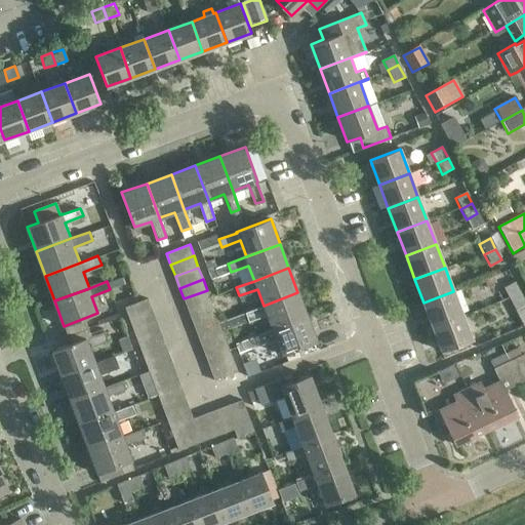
[(503,289),(509,299),(520,294),(515,284),(503,289)]
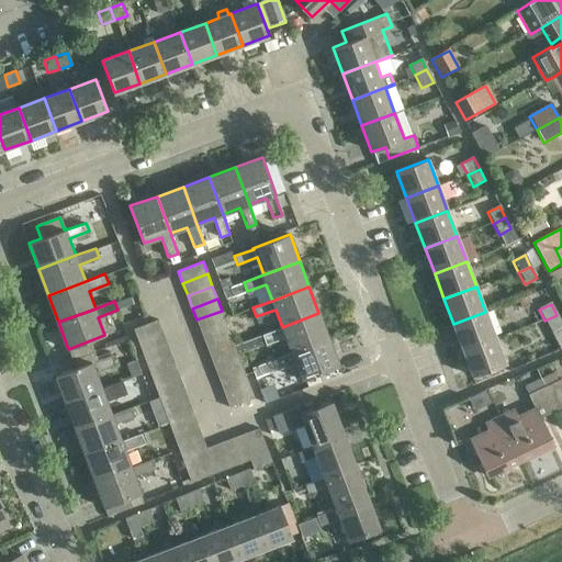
[(224,318),(222,311),(197,319),(201,333),(226,323),(224,318)]
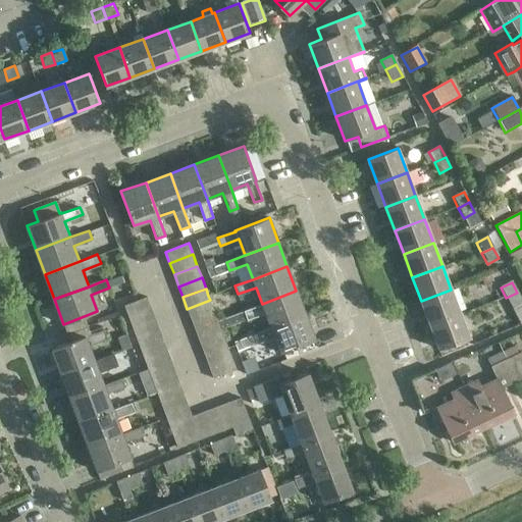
[(421,301),(430,325),(460,314),(451,290),(421,301)]
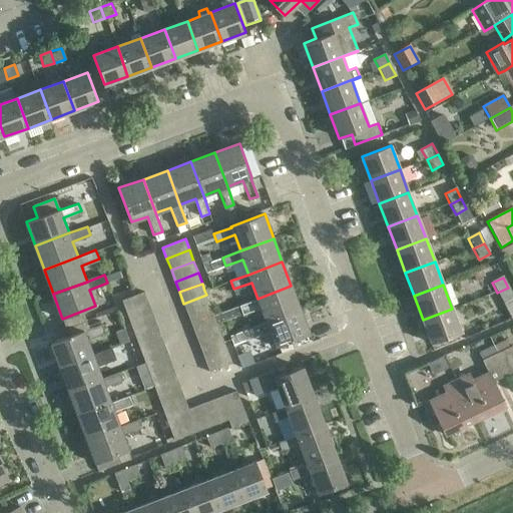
[(291,286),(258,299),(239,305),(242,314),(261,307),(266,322),(300,310),(291,286)]
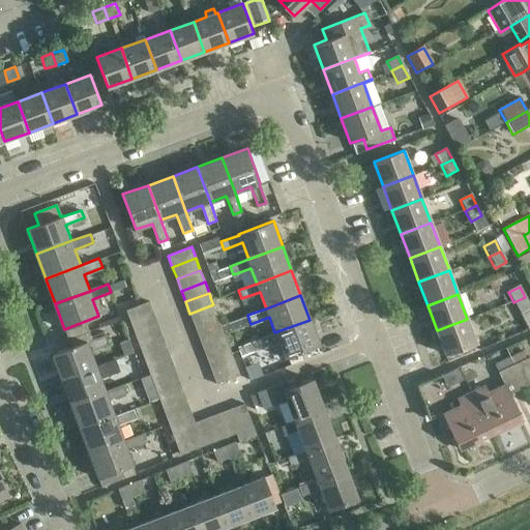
[(529,329),(529,306),(525,297),(513,302),(529,331),(529,329)]
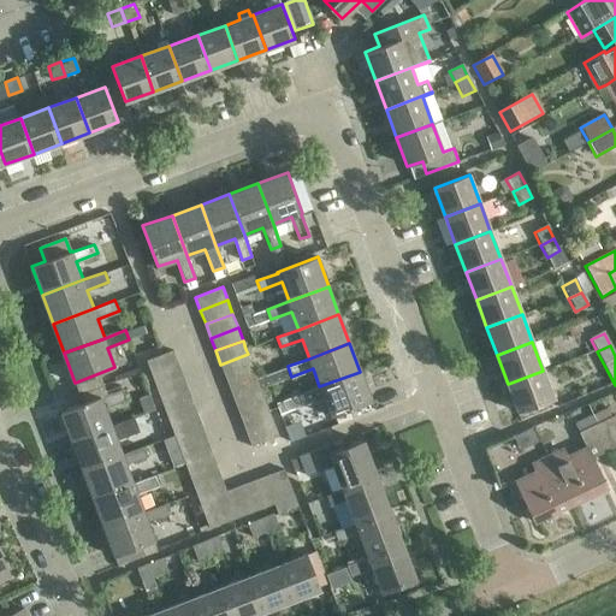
[(147,360),(152,374),(179,363),(175,350),(147,360)]
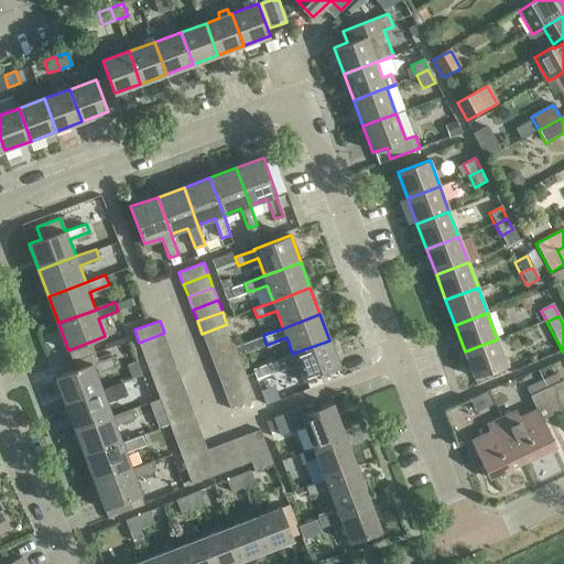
[(231,336),(227,324),(202,334),(206,346),(231,336)]
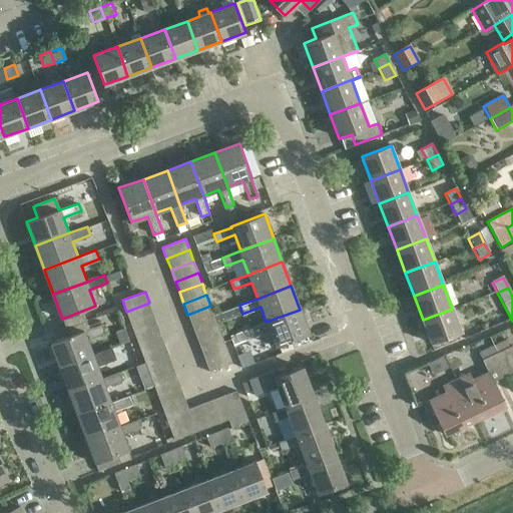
[(126,312),(130,322),(153,313),(149,303),(126,312)]
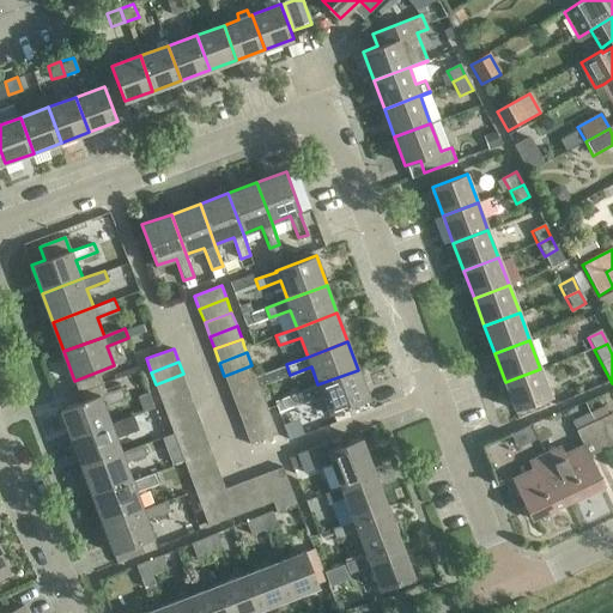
[(255,376),(258,380),(259,386),(290,375),(286,364),(255,376)]
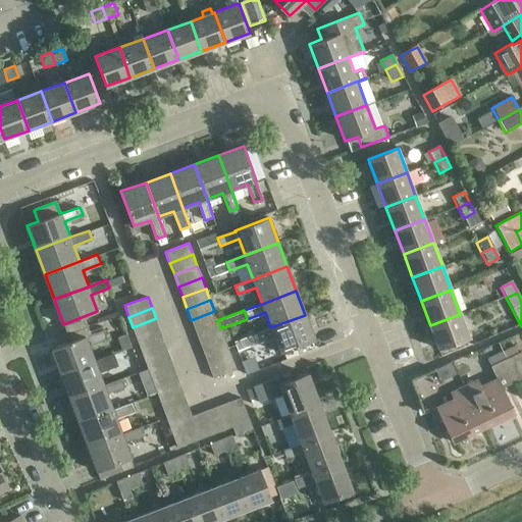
[(219,323),(217,320),(214,311),(191,320),(196,331),(219,323)]
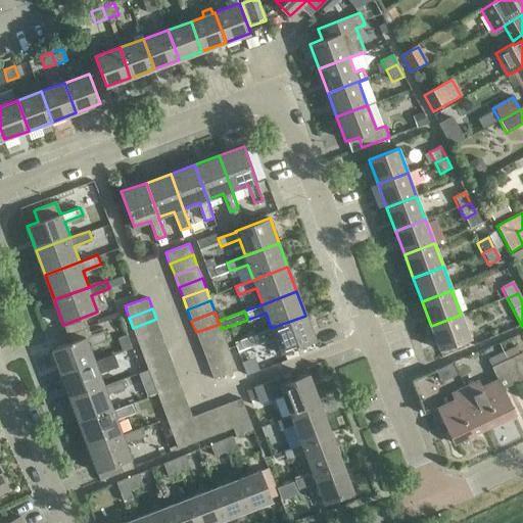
[(461,315),(431,326),(440,349),(470,338),(461,315)]
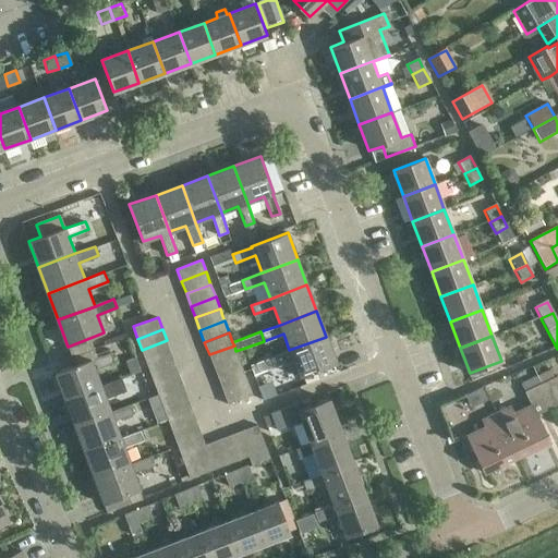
[(326,337),(289,350),(270,358),(274,366),(293,360),(300,376),(302,375),(336,363),(326,337)]
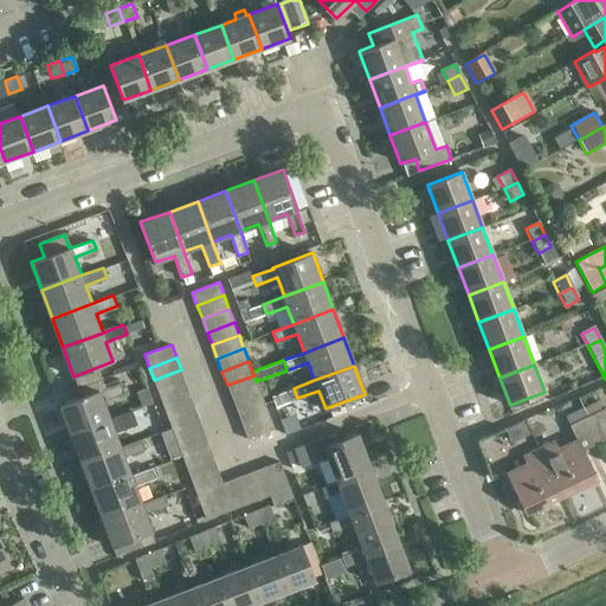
[(186,384),(181,369),(154,380),(159,393),(186,384)]
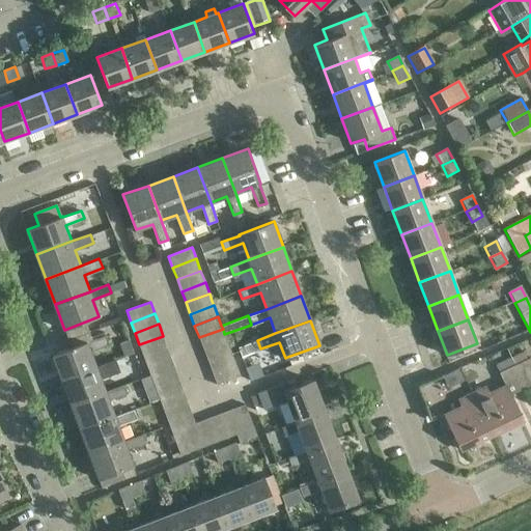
[(227,340),(224,334),(223,329),(199,337),(203,348),(227,340)]
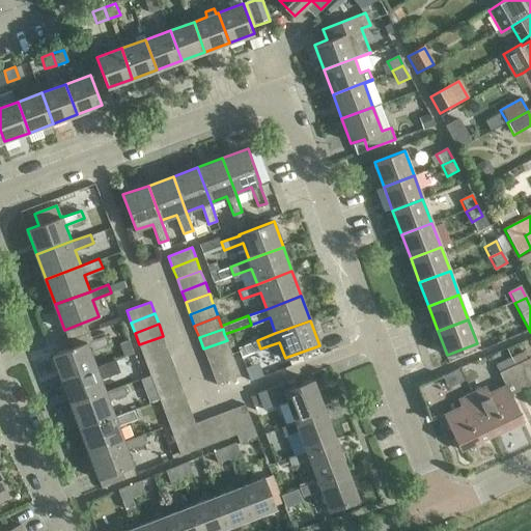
[(52,354),(61,380),(95,366),(90,351),(109,343),(106,335),(86,342),(86,341),(52,354)]
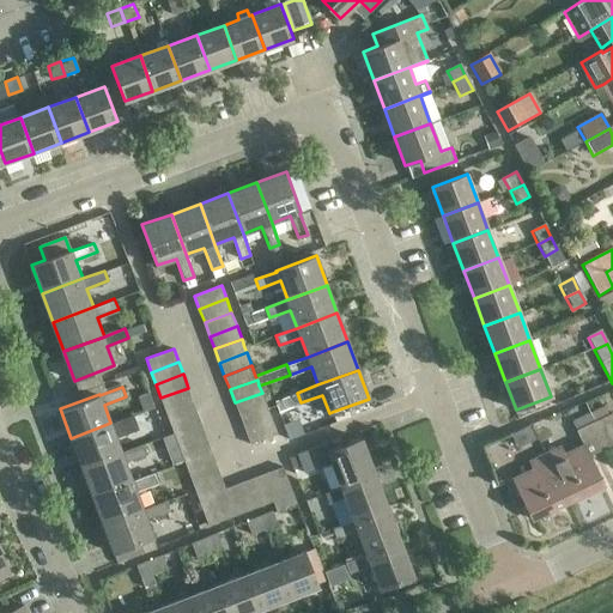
[(193,400),(188,388),(161,398),(165,410),(193,400)]
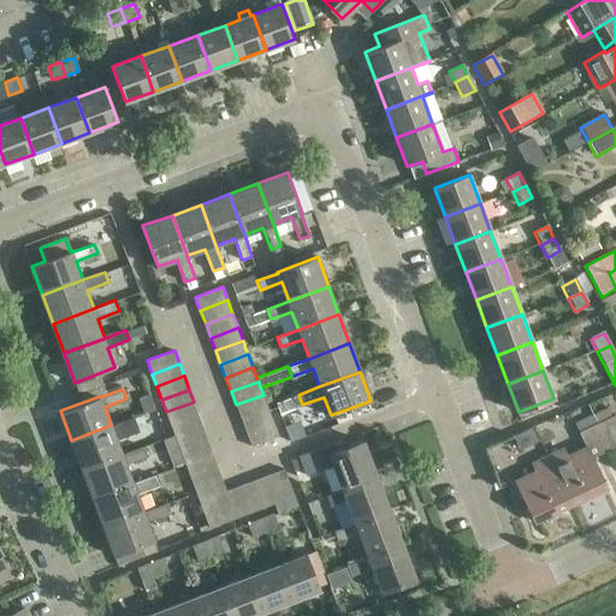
[(268,408),(264,395),(236,404),(241,418),(268,408)]
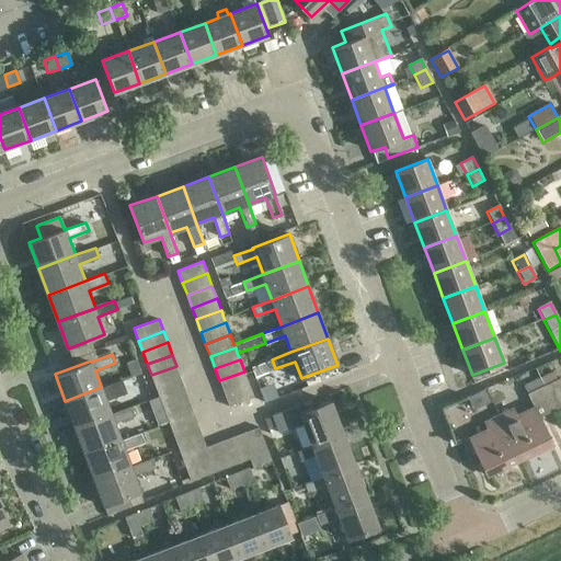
[(151,375),(156,386),(180,377),(176,366),(151,375)]
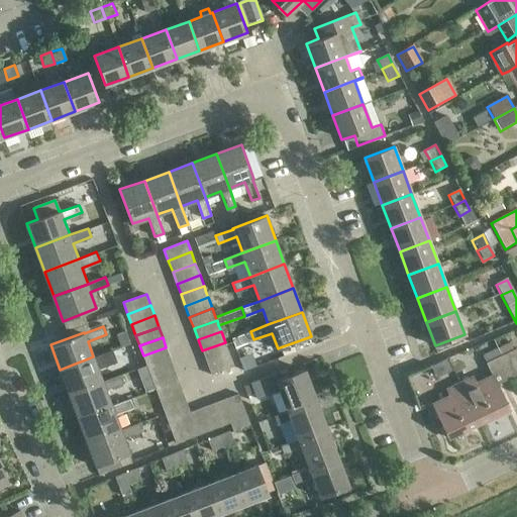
[(202,350),(206,362),(229,353),(225,343),(225,342),(202,350)]
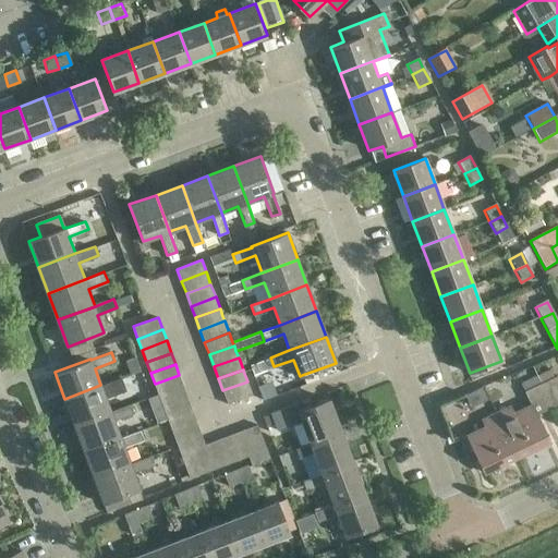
[(184,387),(179,375),(155,384),(159,396),(184,387)]
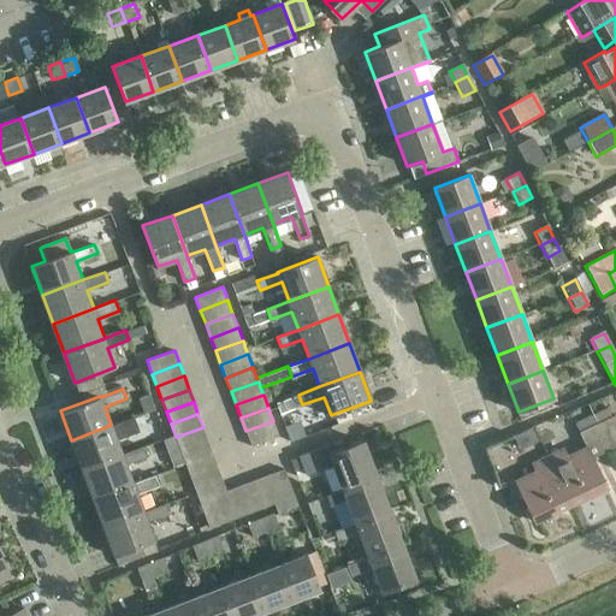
[(596,424),(608,450),(615,445),(615,419),(614,415),(596,424)]
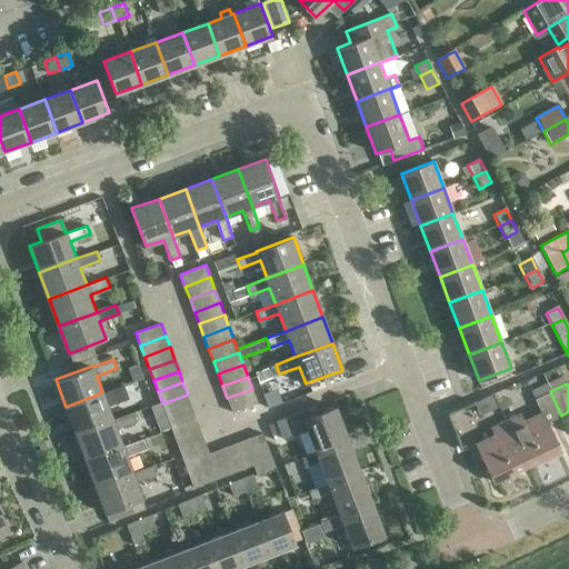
[(102,392),(66,407),(76,433),(113,419),(107,402),(127,395),(123,385),(102,392)]
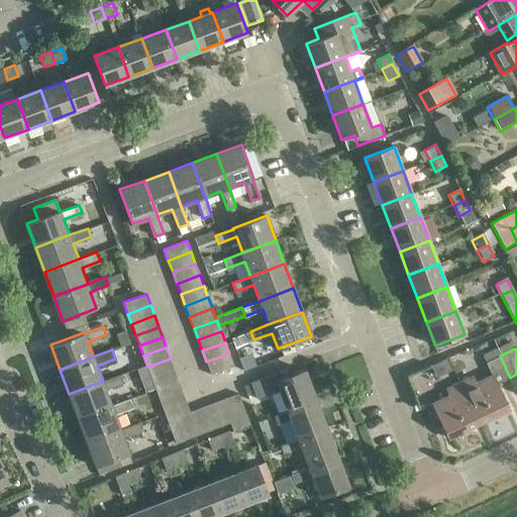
[(251,351),(238,356),(243,370),(256,366),(251,351)]
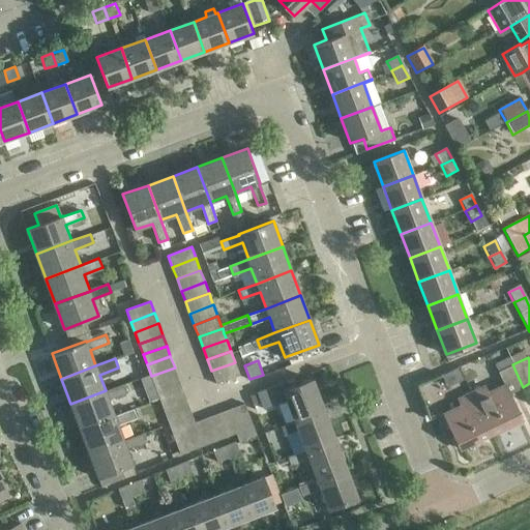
[(239,375),(235,362),(211,371),(216,384),(239,375)]
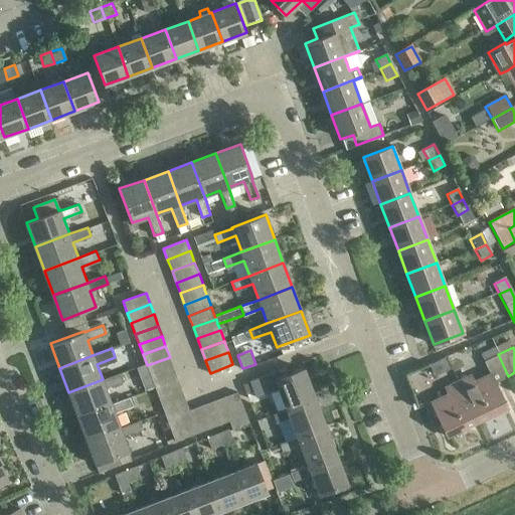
[(508,376),(498,354),(484,361),(489,373),(472,381),(469,375),(457,381),(476,421),(505,407),(494,383),(508,376)]
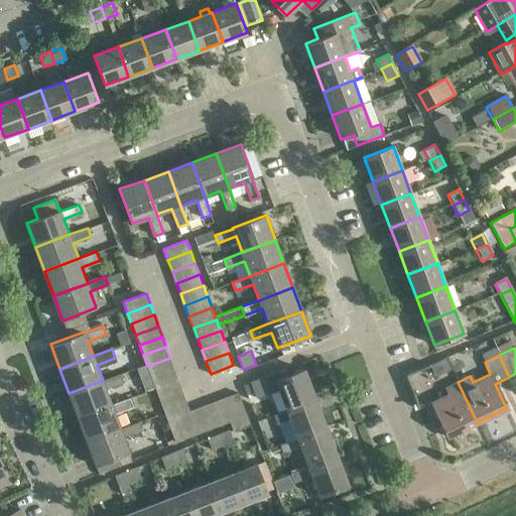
[(174,369),(170,358),(147,366),(151,377),(174,369)]
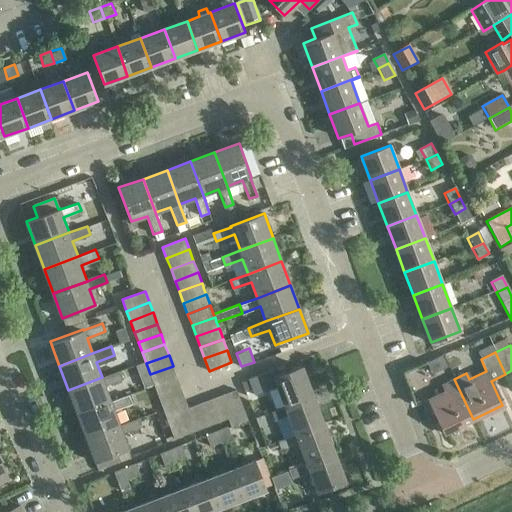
[(176,375),(173,366),(150,374),(154,384),(176,375)]
